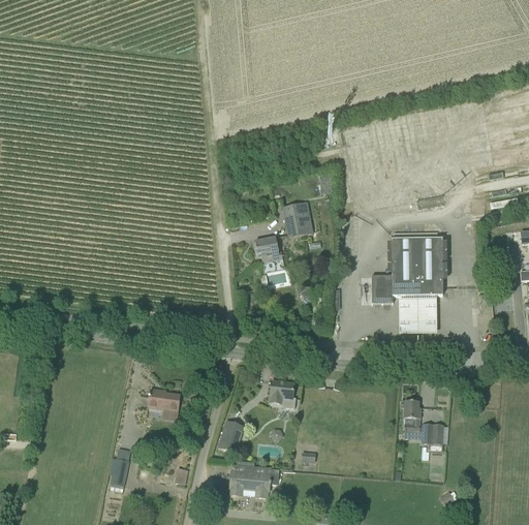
[(334,191),(333,173),(320,174),(320,192),(334,191)]
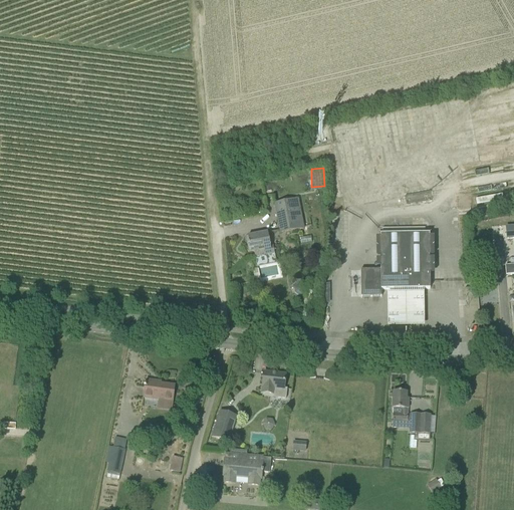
[(336,170),(330,172),(335,195),(341,194),(336,170)]
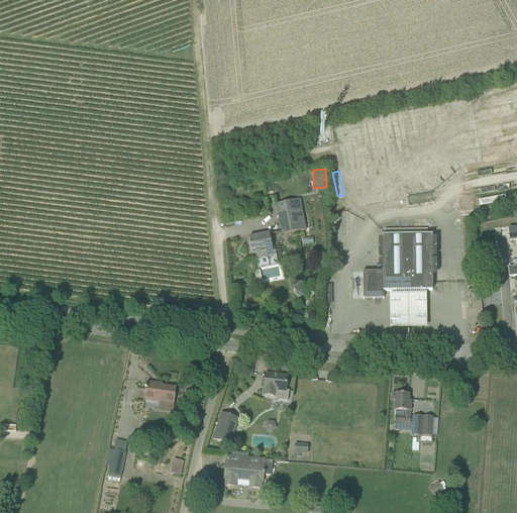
[(421,175),(418,178),(429,188),(432,185),(421,175)]
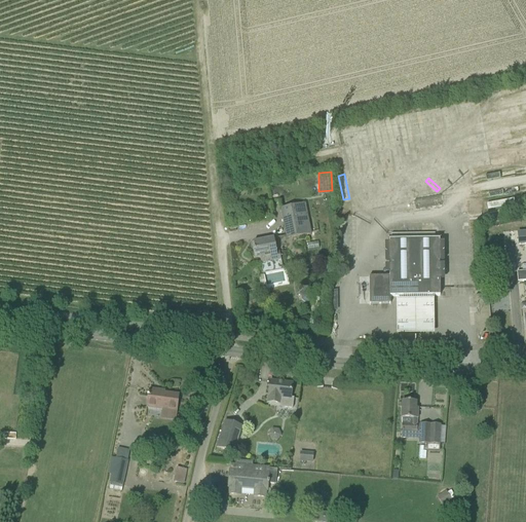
[(279,206),(286,235),(309,231),(304,200),(279,206)]
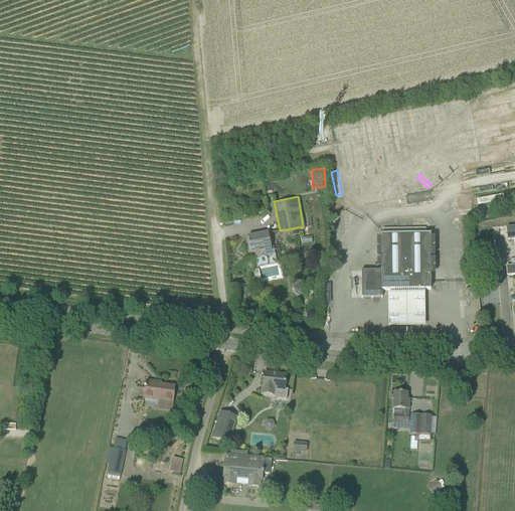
[(514,226),(505,227),(506,243),(514,242),(514,226)]
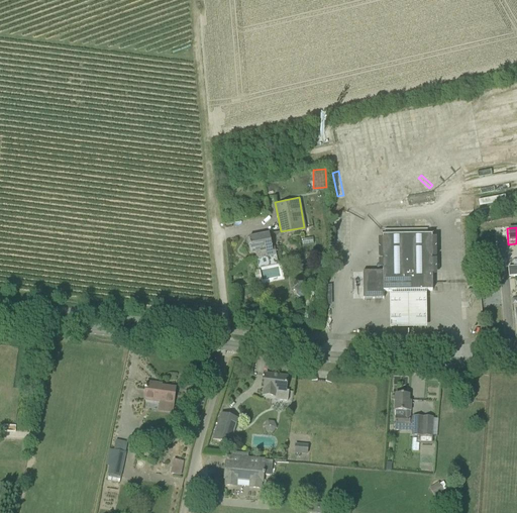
[(277,252),(275,243),(272,244),(269,231),(248,235),(247,235),(245,237),(246,242),(248,243),(250,251),(257,250),(259,255),(256,255),(256,257),(277,252)]
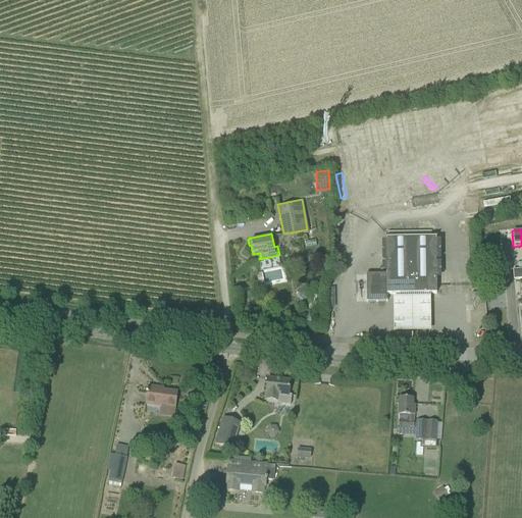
[(366,271),(366,299),(387,298),(387,292),(393,292),(430,291),(436,291),(435,235),(385,236),(386,271),(366,271)]
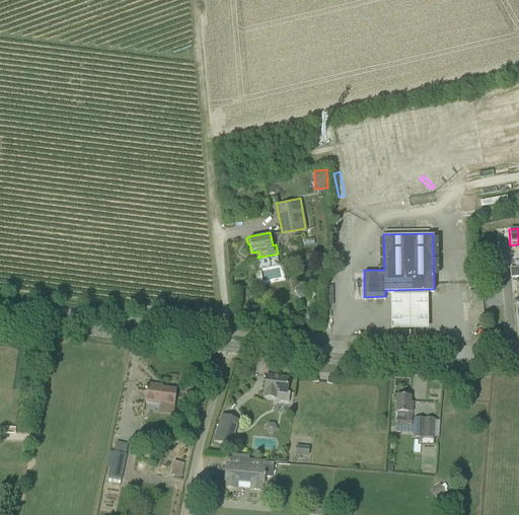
[(297,293),(299,295),(304,295),(307,293),(307,288),(305,285),(300,285),(297,288),(297,293)]
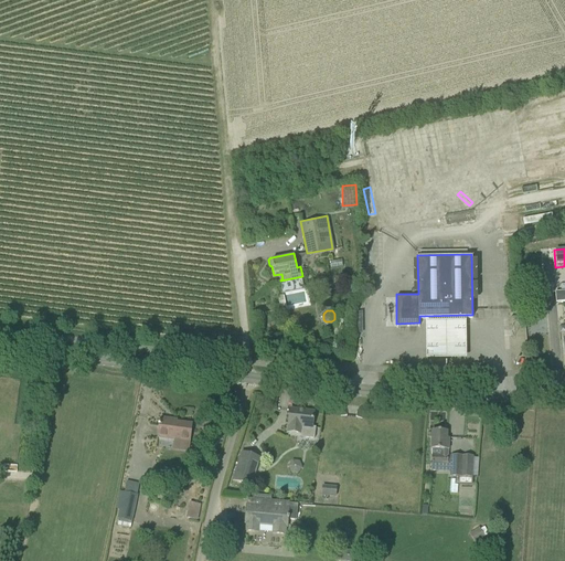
[(466,315),(425,316),(425,355),(466,353),(466,315)]
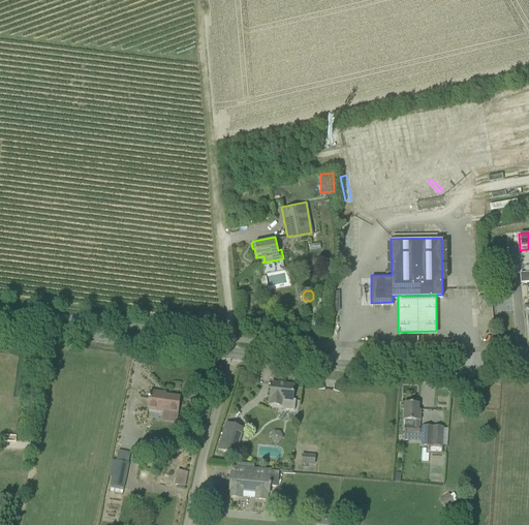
[(292,398),(293,382),(272,380),(269,401),(285,403),(285,407),(293,408),(296,398),(292,398)]
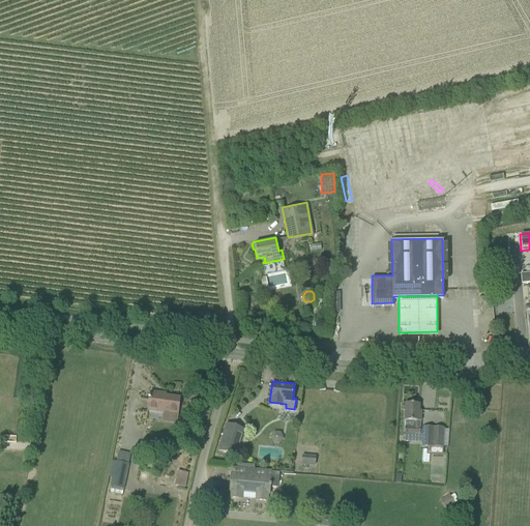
[(177,411),(179,396),(160,392),(162,391),(150,389),(148,408),(177,411)]
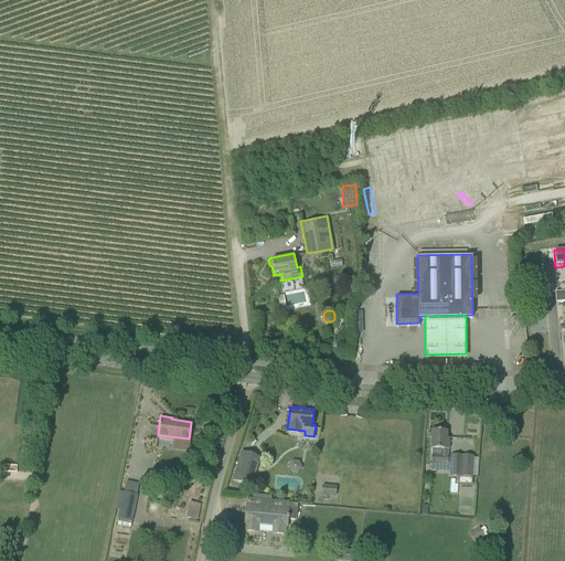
[(448,453),(448,446),(449,435),(446,435),(447,427),(432,427),(432,446),(433,446),(432,467),(438,467),(438,461),(450,462),(449,473),(462,474),(472,474),(473,453),(462,453),(448,453)]
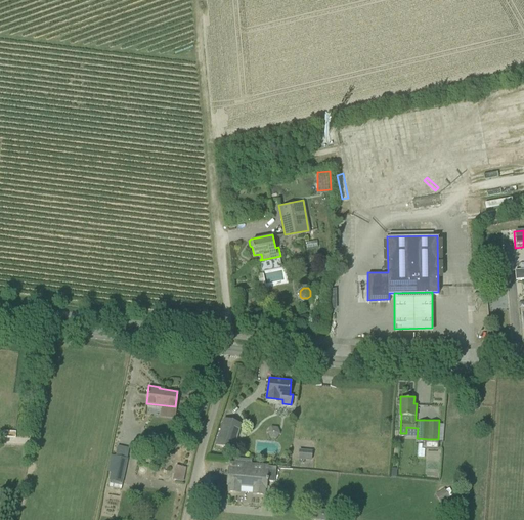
[(242,421),(223,416),(215,442),(233,448),(242,421)]
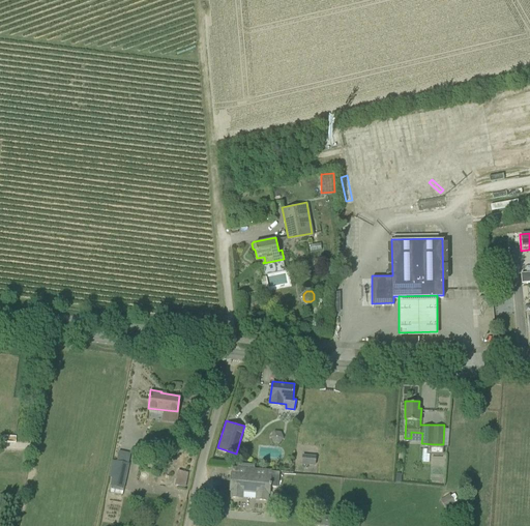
[(316,456),(302,454),(301,462),(315,463),(316,456)]
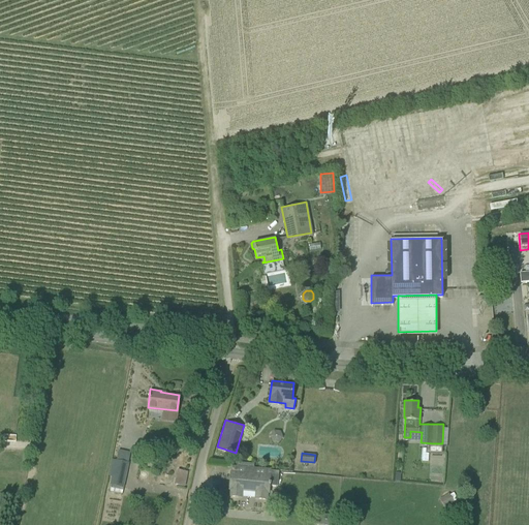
[(129,460),(116,457),(111,483),(124,486),(129,460)]
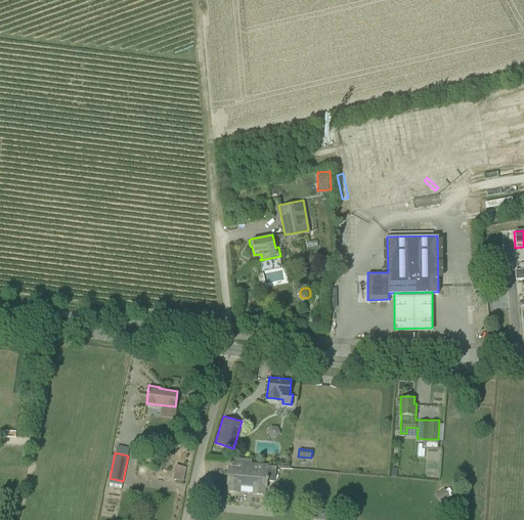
[(253,485),(252,491),(265,492),(265,487),(267,487),(267,478),(274,479),(275,464),(229,460),(227,482),(229,482),(228,489),(236,490),(237,484),(241,484),(253,485)]
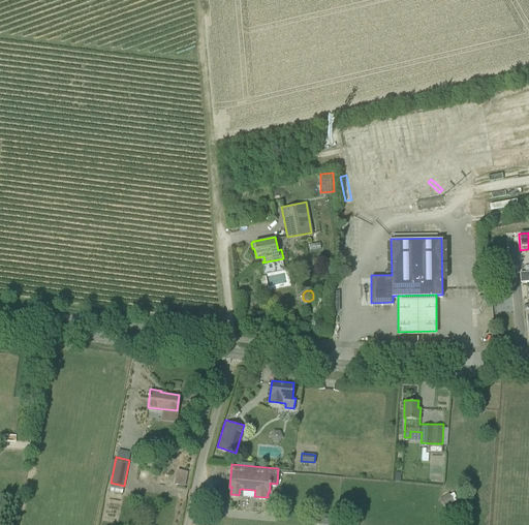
[(185,483),(186,474),(177,472),(176,482),(185,483)]
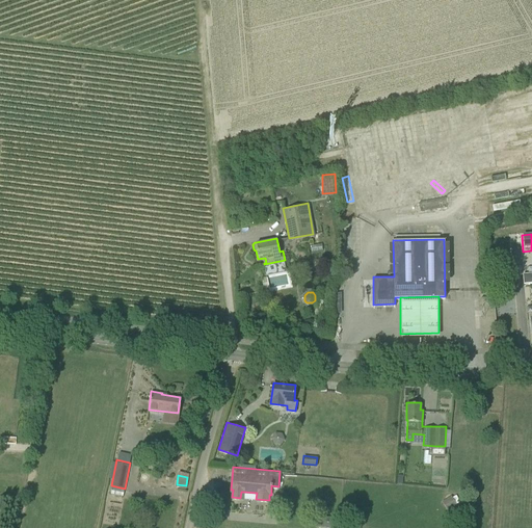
[(443,498),(447,508),(456,503),(452,493),(443,498)]
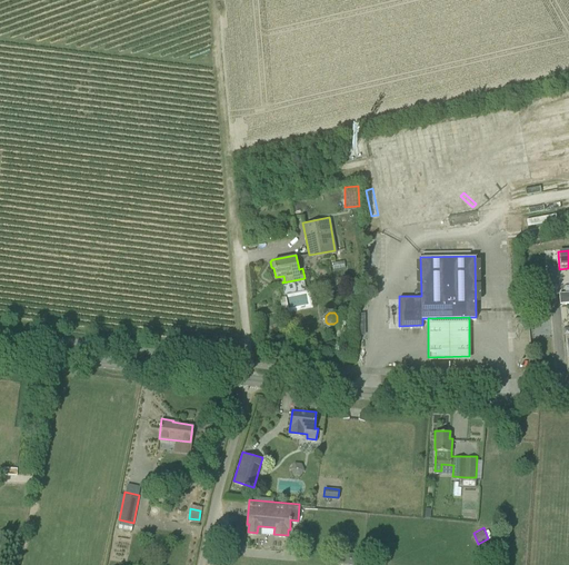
[(341,551),(341,562),(349,562),(349,564),(358,564),(358,552),(341,551)]
